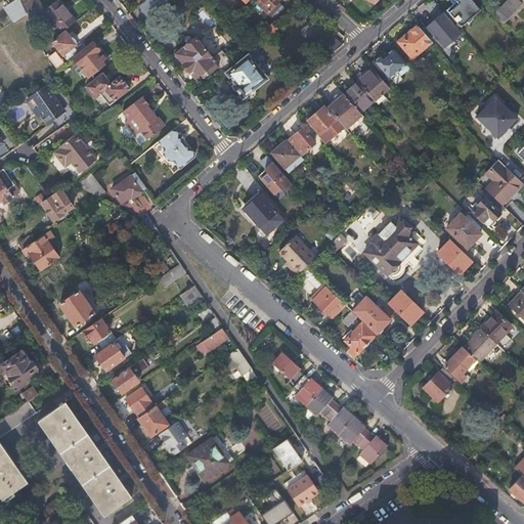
[(28,14),(20,0),(15,0),(5,7),(14,23),(28,14)]
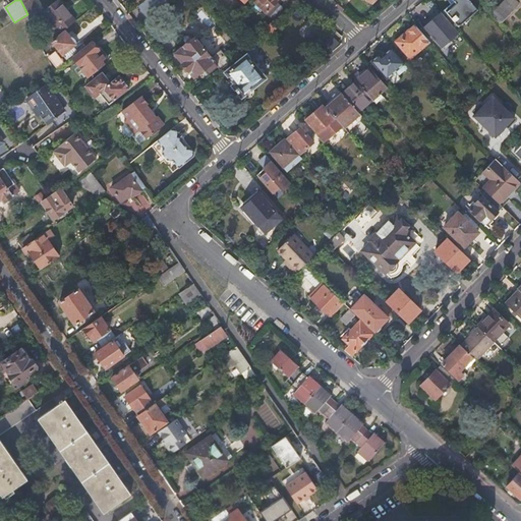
[(20,0),(27,14),(30,19),(41,11),(33,0),(20,0)]
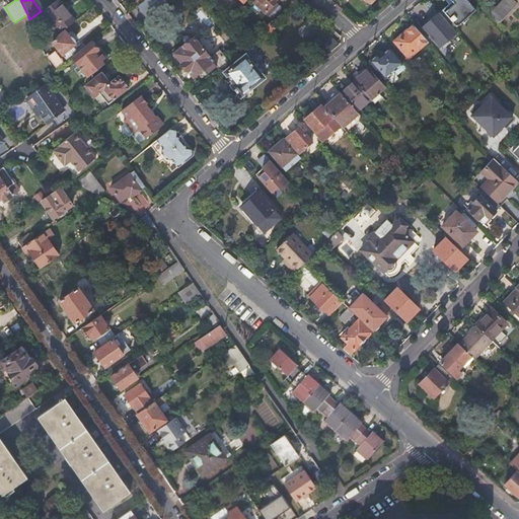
[(32,0),(41,11),(43,9),(36,0),(32,0)]
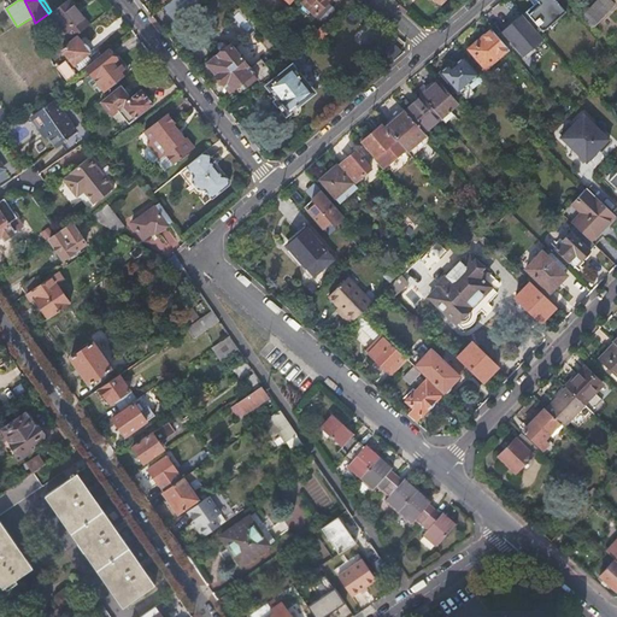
[(65,0),(51,11),(71,37),(89,24),(70,0),(65,0)]
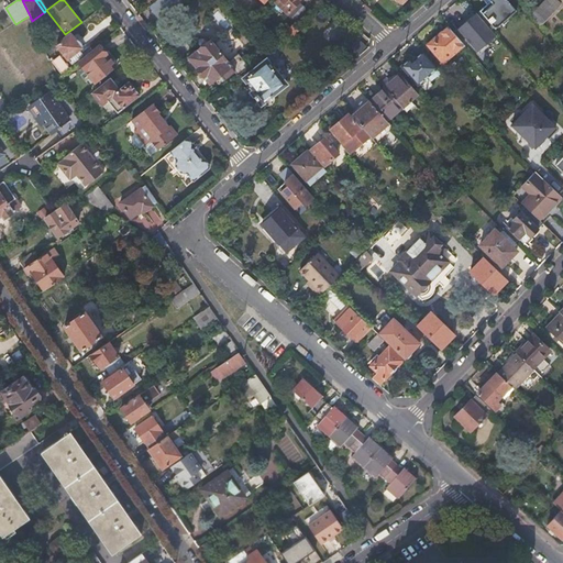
[(276,0),(276,1),(289,13),(300,0),(276,0)]
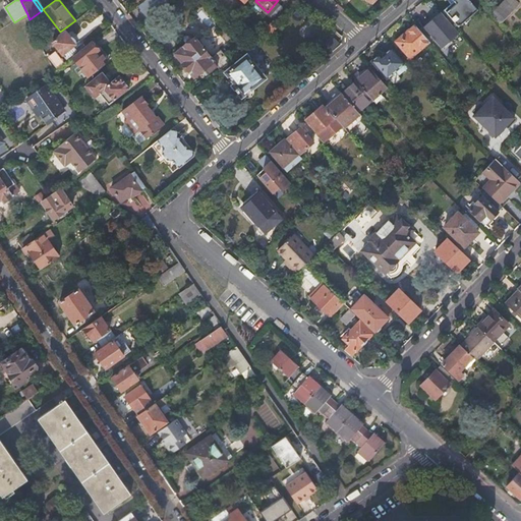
[(478,11),(469,0),(456,0),(455,1),(458,4),(448,13),(459,27),(478,11)]
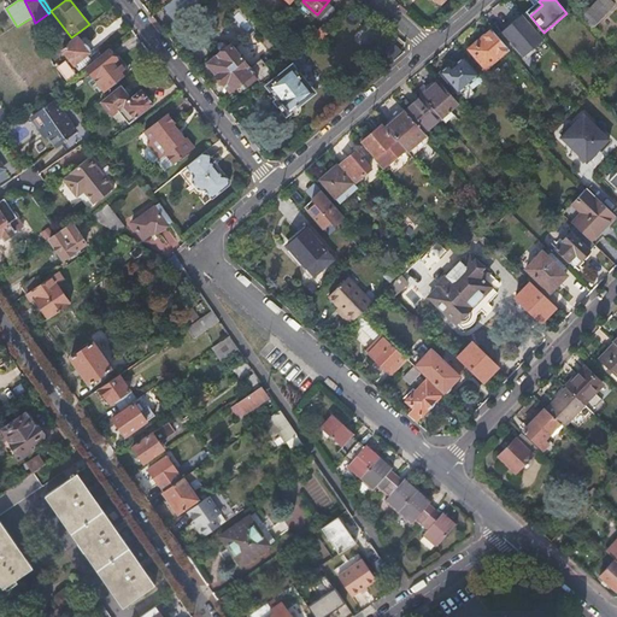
[(609,0),(597,0),(581,18),(591,30),(613,5),(609,0)]
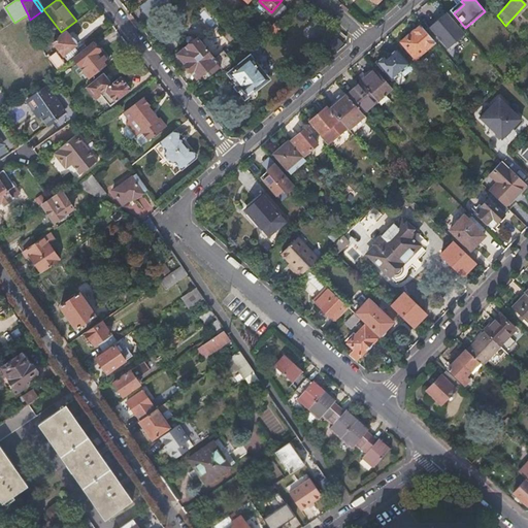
[(436,22),(438,23),(449,14),(448,12),(436,22)]
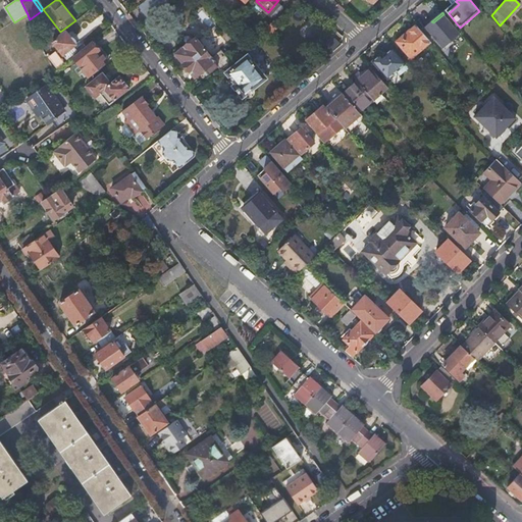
[(442,48),(461,34),(444,14),(433,22),(431,21),(425,27),(442,48)]
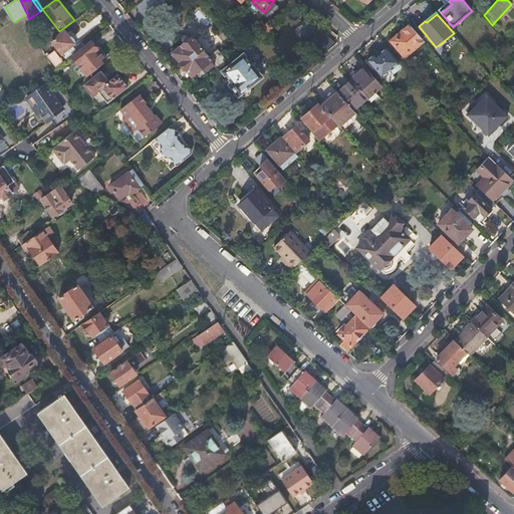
[(268,20),(256,33),(261,38),(273,25),(268,20)]
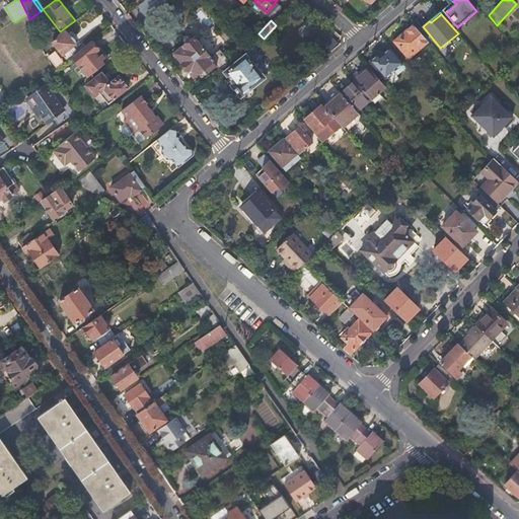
[(429,42),(414,24),(394,41),(409,58),(429,42)]
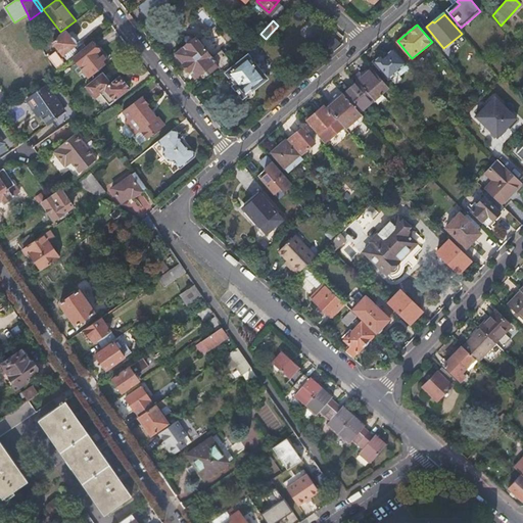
[(52,40),(66,57),(78,49),(74,45),(76,43),(65,29),(52,40)]
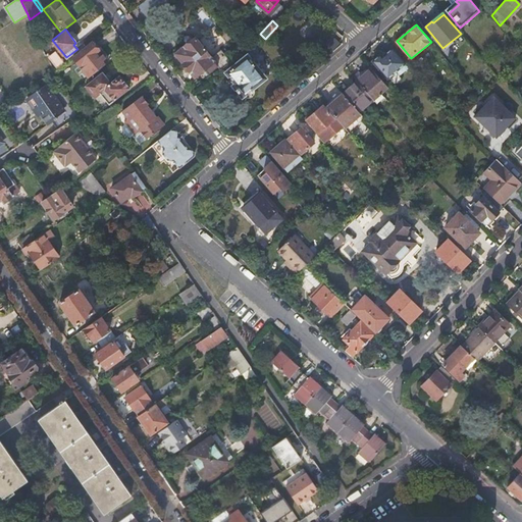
[(338,44),(325,32),(318,40),(331,52),(338,44)]
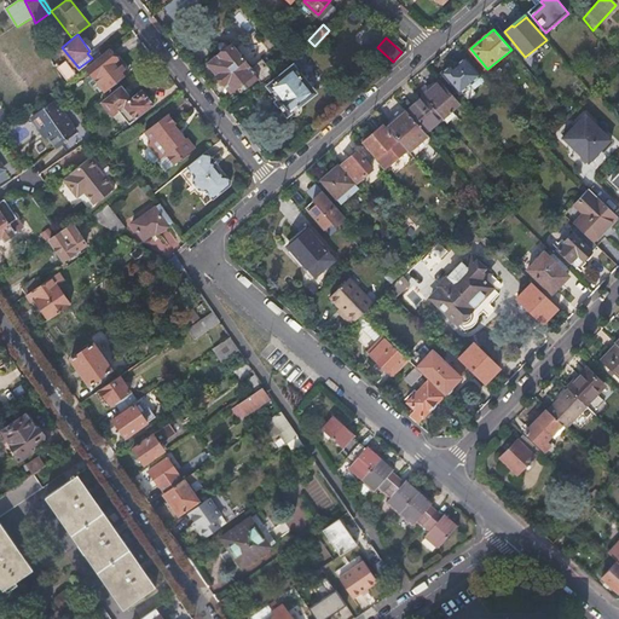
[(613,42),(607,47),(612,53),(618,47),(613,42)]
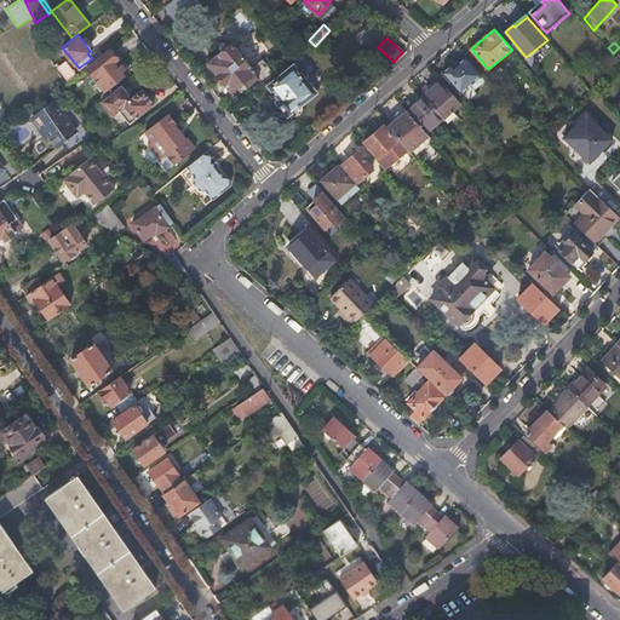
[(208,62),(231,91),(242,82),(247,86),(251,84),(259,78),(263,81),(273,73),(262,58),(251,68),(231,44),(208,62)]
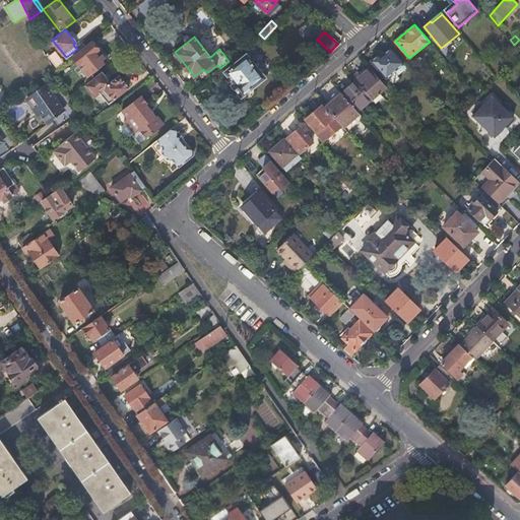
[(92,42),(73,57),(87,75),(107,60),(92,42)]
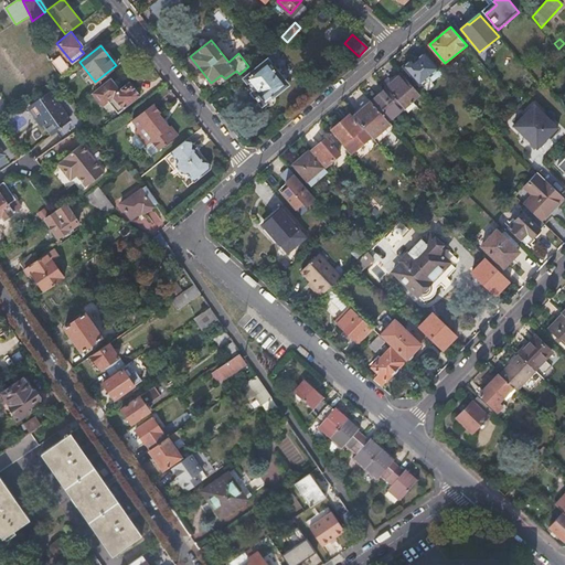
[(413,60),(405,66),(420,84),(438,68),(425,53),(415,61),(413,60)]
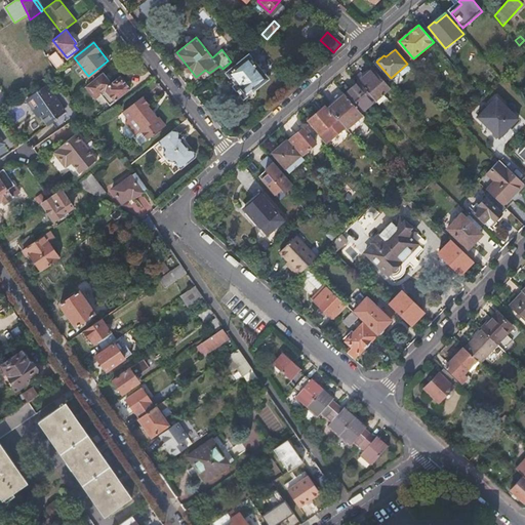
[(242,92),(265,73),(248,54),(234,66),(228,72),(237,82),(235,84),(242,92)]
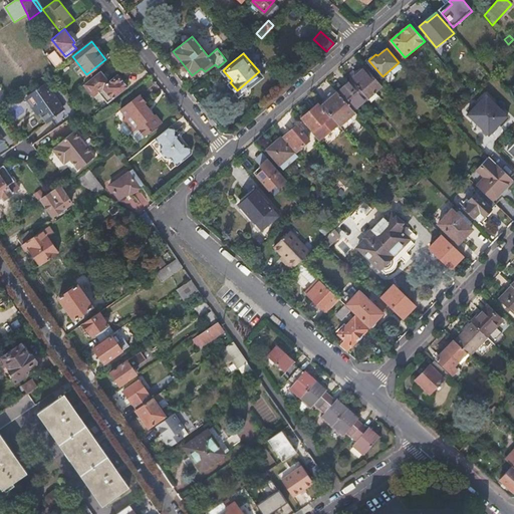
[(55,55),(50,60),(54,66),(60,61),(55,55)]
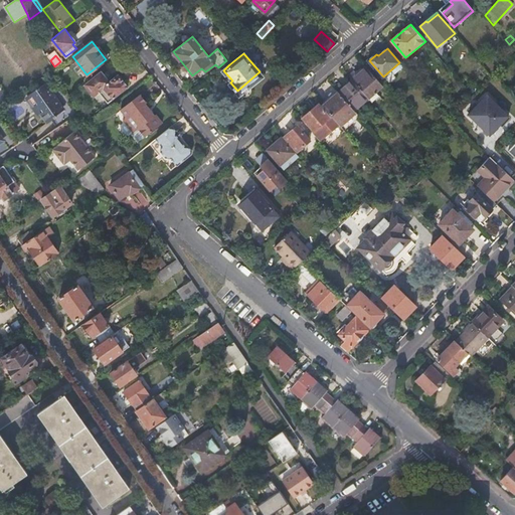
[(383,87),(366,67),(352,79),(353,80),(369,99),(376,92),(383,87)]
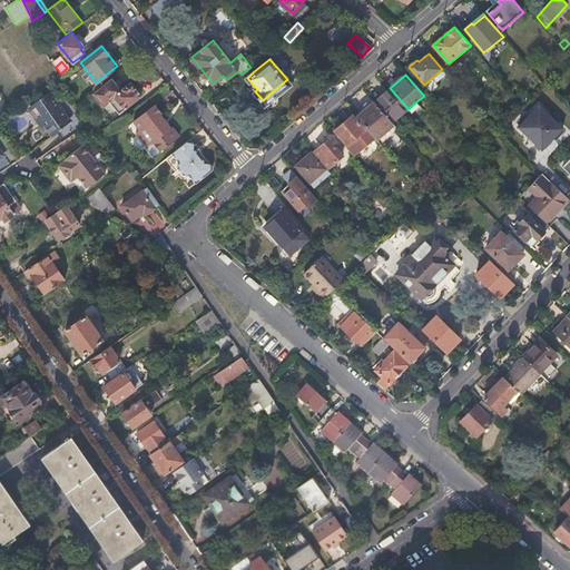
[(110,100),(120,111),(141,95),(130,81),(121,89),(111,78),(95,91),(105,105),(110,100)]
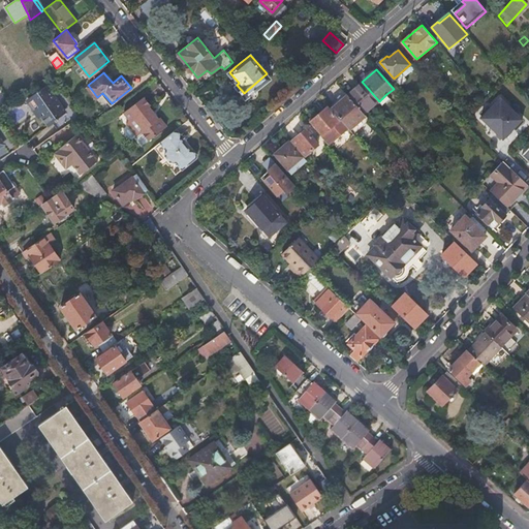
[(363,83),(348,95),(365,114),(379,101),(363,83)]
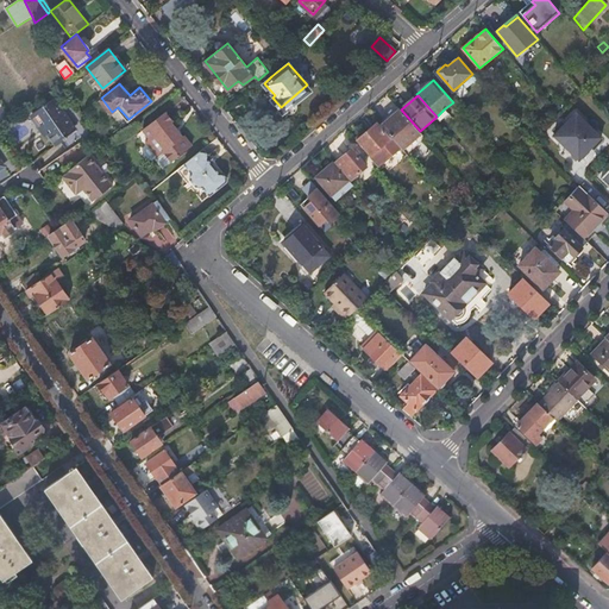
[(29,117),(30,120),(27,123),(35,132),(37,130),(43,138),(51,150),(63,142),(60,137),(69,131),(49,102),(29,117)]
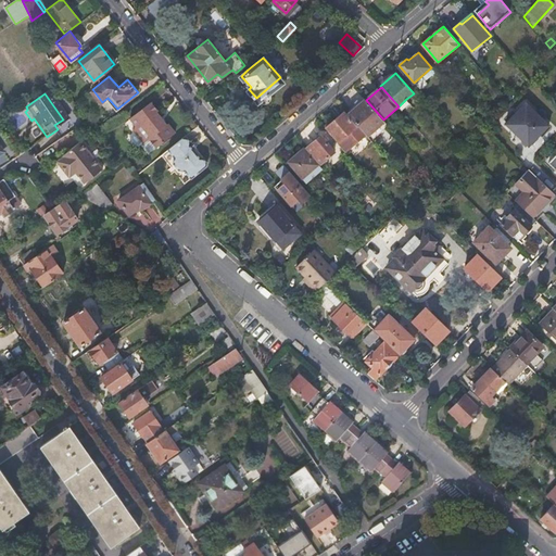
[(0,114),(12,108),(5,97),(0,99),(0,114)]
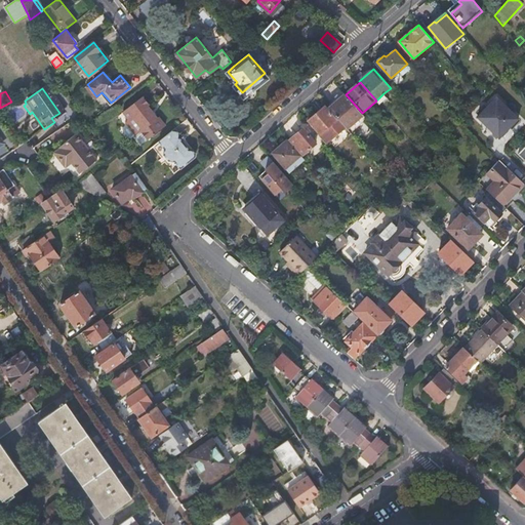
[(384,93),(376,101),(379,105),(388,97),(384,93)]
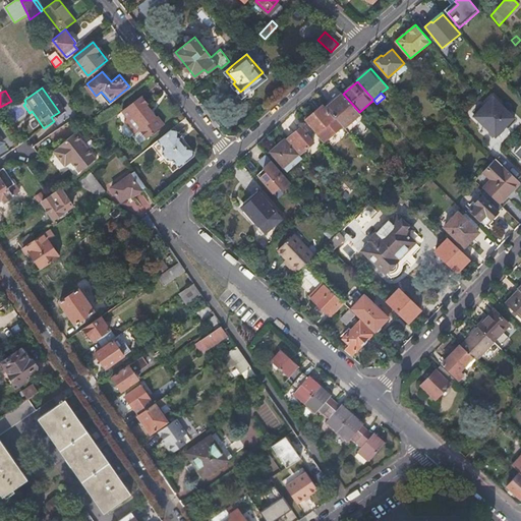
[(359,112),(343,94),(328,108),(336,117),(344,126),(345,128),(361,114),(359,112)]
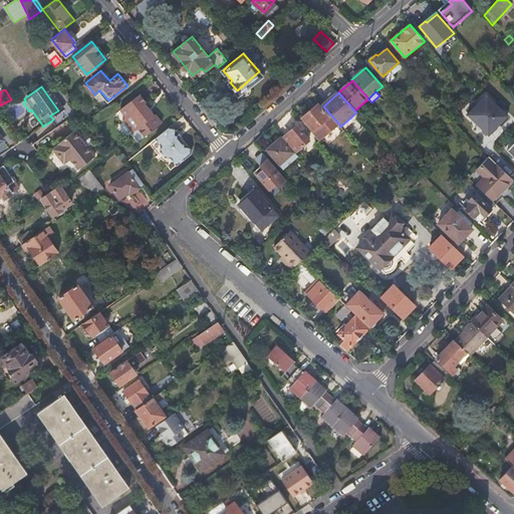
[(139,93),(120,108),(126,115),(123,118),(134,130),(133,132),(140,140),(162,121),(155,112),(154,113),(145,103),(146,101),(139,93)]
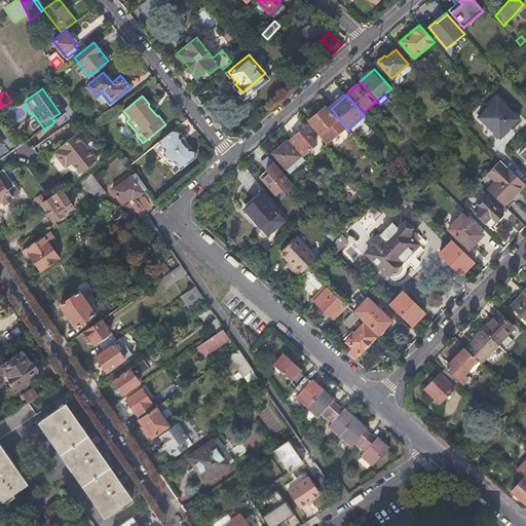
[(500,139),(520,118),(515,113),(513,115),(505,108),(508,106),(498,98),(489,106),(494,111),(493,113),(487,108),(479,117),(487,124),(489,122),(497,129),(494,133),(500,139)]
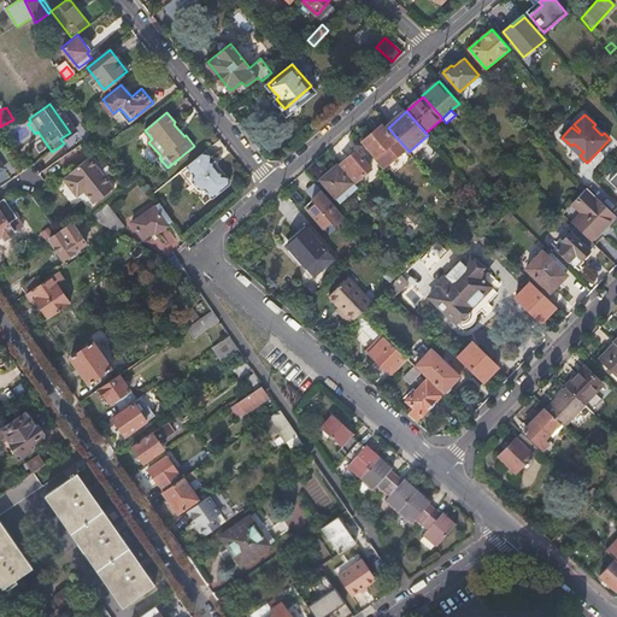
[(407,150),(398,139),(395,140),(382,124),(362,142),(376,157),(375,159),(385,170),(407,150)]
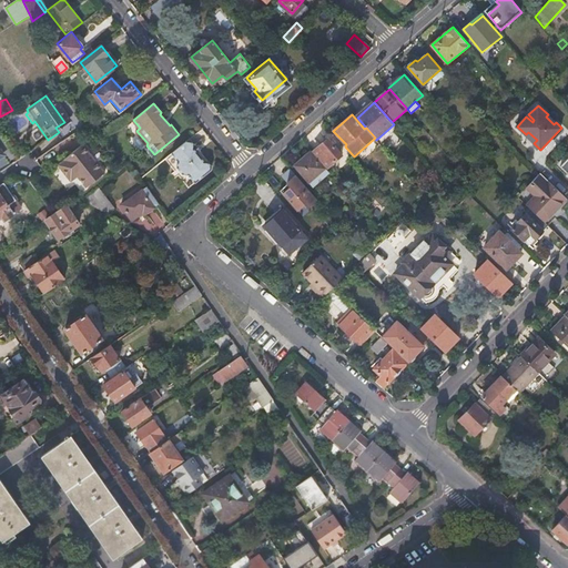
[(173,152),(181,161),(180,166),(180,169),(184,173),(191,173),(198,182),(212,169),(213,164),(209,160),(205,160),(196,148),(196,144),(192,140),(189,139),(173,152)]
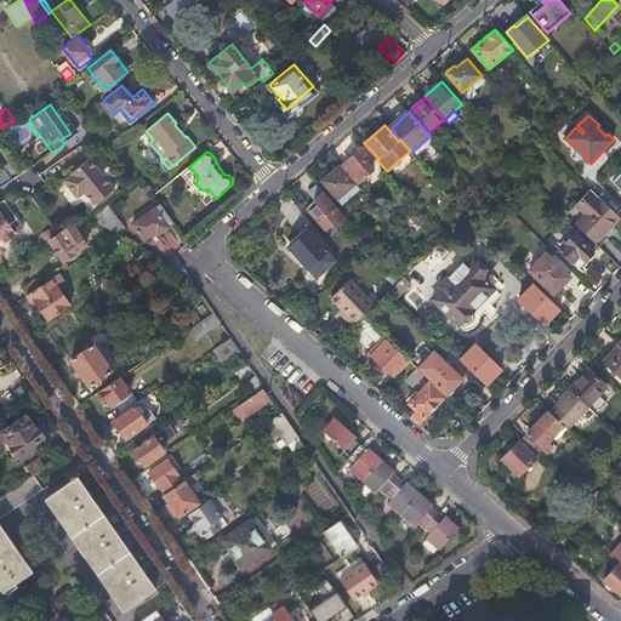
[(359,152),(345,165),(359,182),(375,169),(359,152)]
